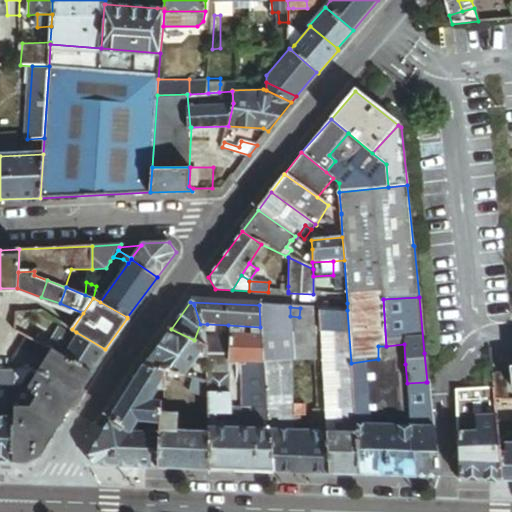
[(313,362),(321,362),(317,308),(300,308),(299,317),(290,316),(291,360),(291,362),(313,362)]
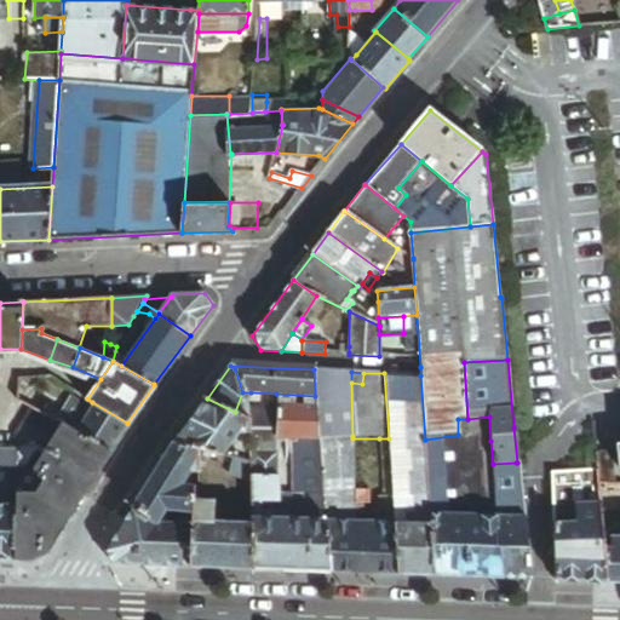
[(411,438),(425,440),(420,375),(384,373),(389,438),(411,438)]
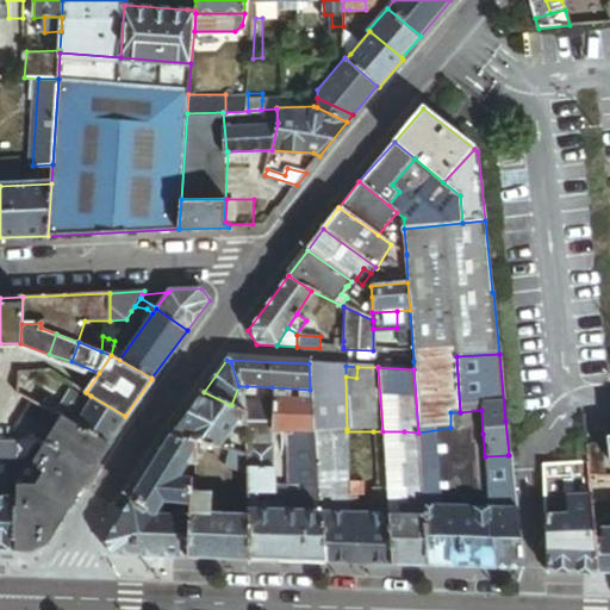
[(61,402),(19,375),(18,391),(55,412),(61,402)]
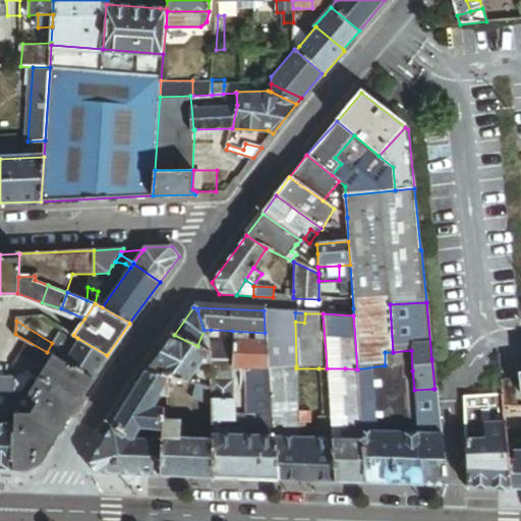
[(211,330),(204,330),(208,344),(216,345),(211,330)]
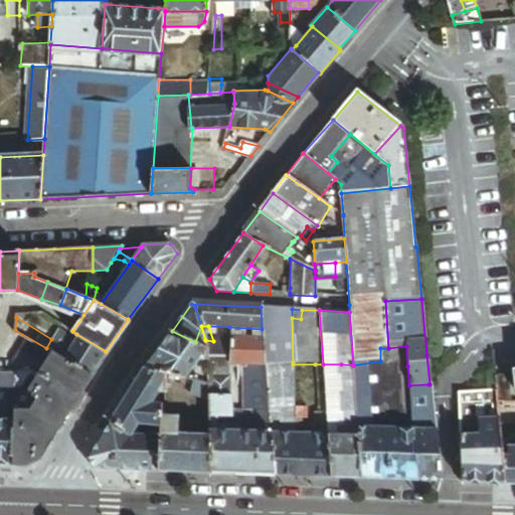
[(265,361),(262,329),(229,327),(229,334),(229,341),(230,363),(238,363),(244,363),(265,364),(265,361)]
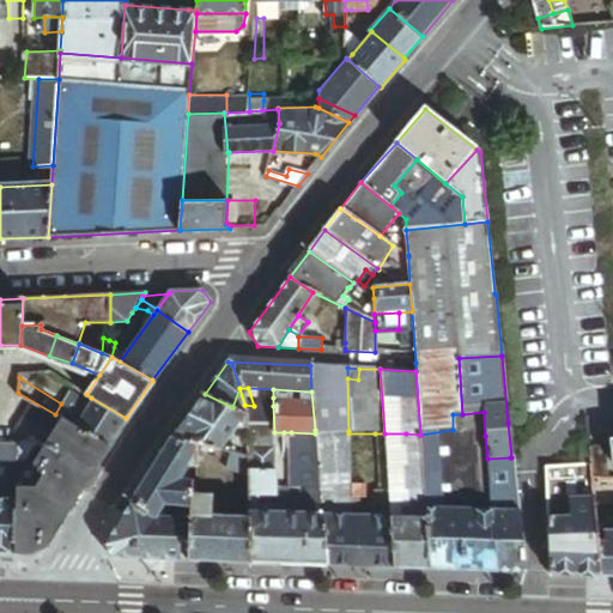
[(64,419),(74,425),(87,404),(68,392),(61,404),(55,414),(64,419)]
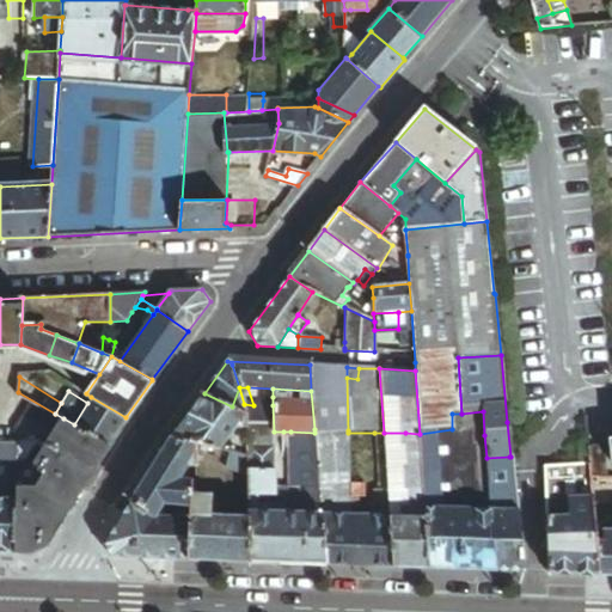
[(248,429),(246,414),(239,410),(232,407),(204,393),(172,438),(196,444),(221,451),(237,428),(248,429)]
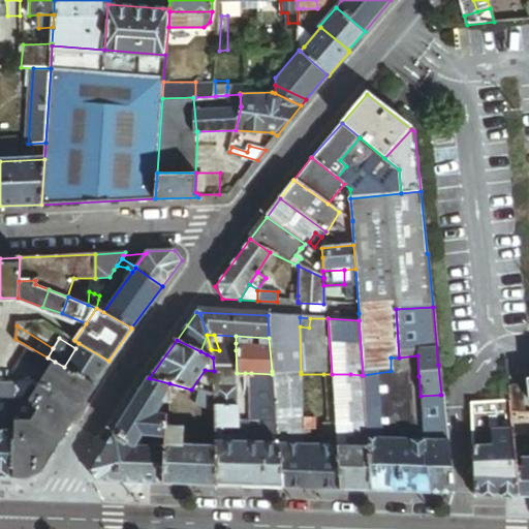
[(236,350),(236,343),(226,342),(226,350),(236,350)]
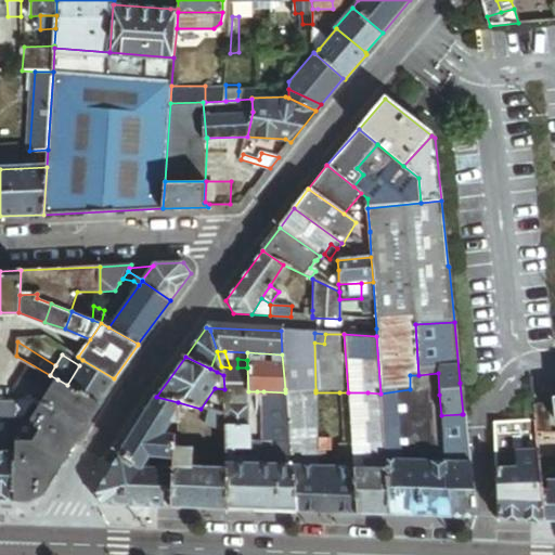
[(113,378),(114,378),(82,360),(79,365),(67,385),(98,402),(113,378)]
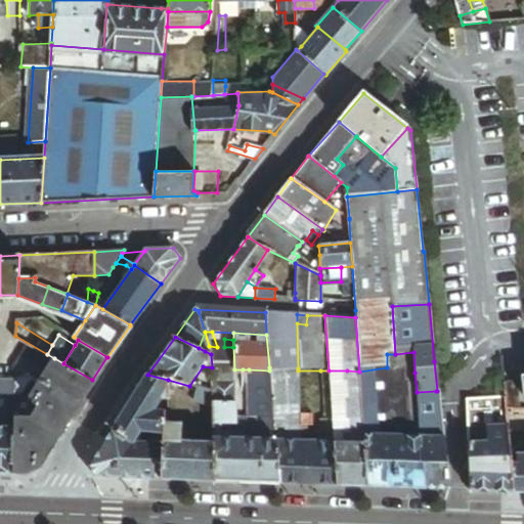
[(41,381),(53,359),(27,343),(16,367),(41,381)]
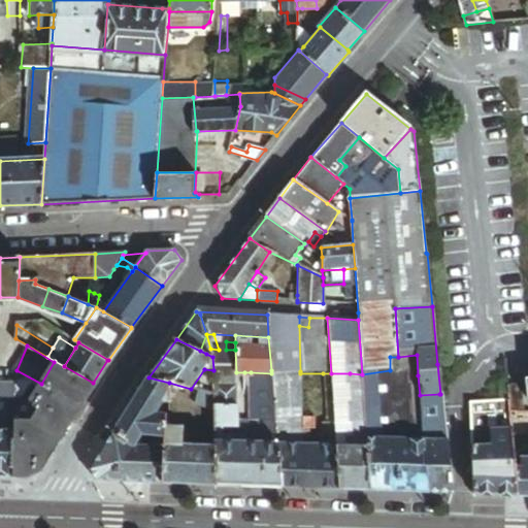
[(219,350),(210,349),(210,350),(212,356),(212,357),(213,370),(215,424),(236,424),(236,422),(236,372),(235,350),(226,350),(219,350)]
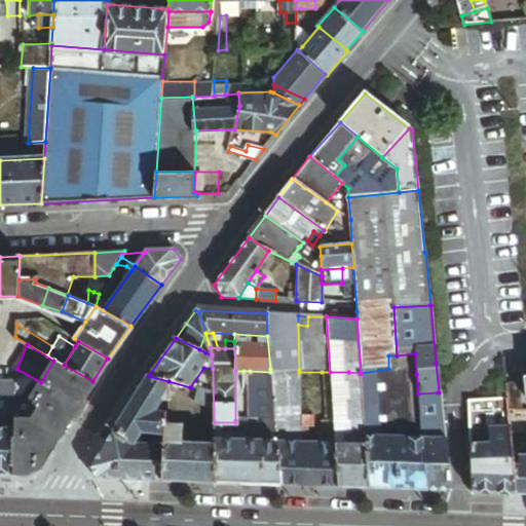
[(415,353),(397,355),(388,355),(388,369),(389,374),(405,374),(416,374),(415,353)]
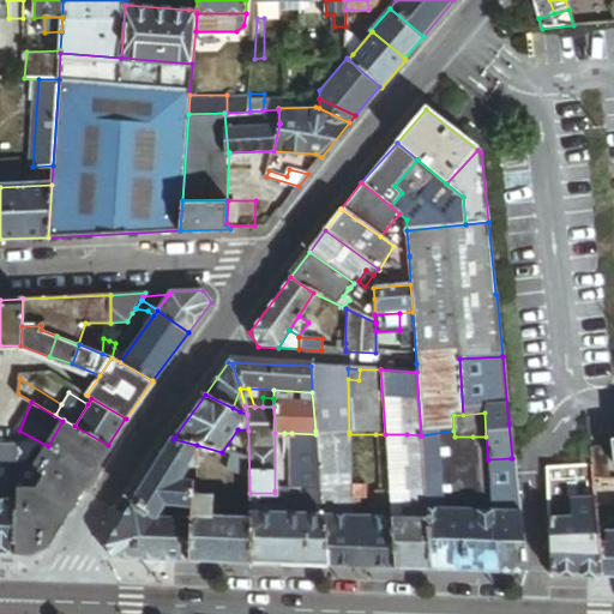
[(92,474),(108,445),(74,426),(64,420),(62,421),(48,446),(47,449),(58,455),(92,474)]
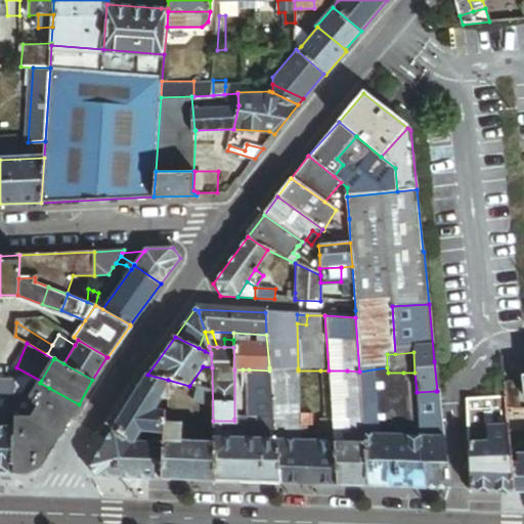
[(273,421),(275,440),(301,441),(301,437),(301,427),(301,416),(299,416),(298,370),(298,368),(269,367),(269,370),(273,421)]
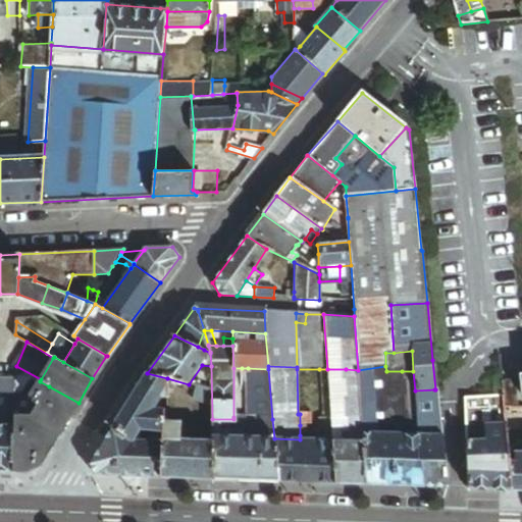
[(386,371),(385,366),(358,370),(360,396),(360,405),(361,418),(374,418),(378,417),(384,415),(386,414),(388,414),(386,375),(386,371)]
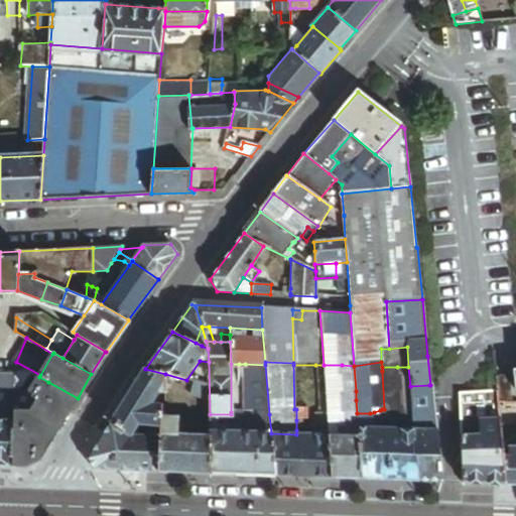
[(26,369),(14,363),(14,372),(14,384),(24,385),(25,385),(26,369)]
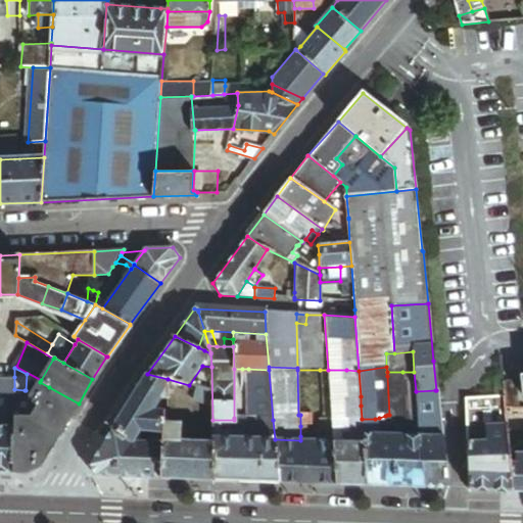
[(245,419),(273,420),(269,370),(248,369),(246,392),(245,419)]
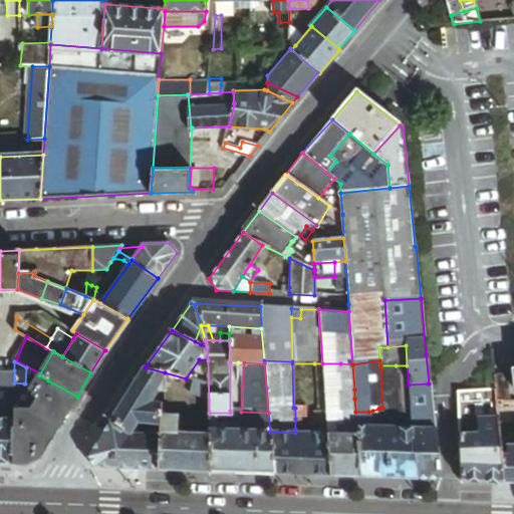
[(317,413),(325,412),(322,363),(314,363),(317,413)]
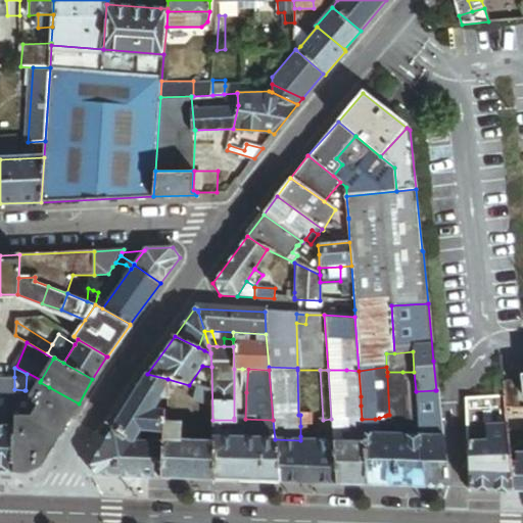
[(328,370),(331,419),(333,441),(351,442),(349,406),(352,406),(352,396),(347,396),(346,370),(328,370)]
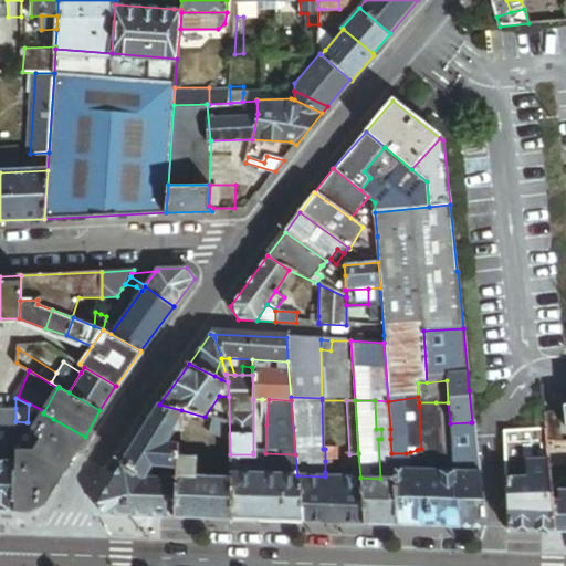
[(390,429),(388,401),(375,400),(376,429),(381,429),(390,429)]
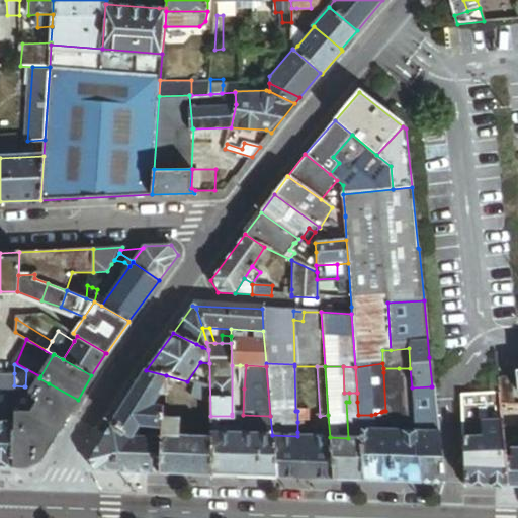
[(404,432),(399,368),(383,368),(383,372),(391,372),(394,411),(385,411),(383,411),(381,412),(381,422),(377,426),(372,425),(372,431),(404,432)]
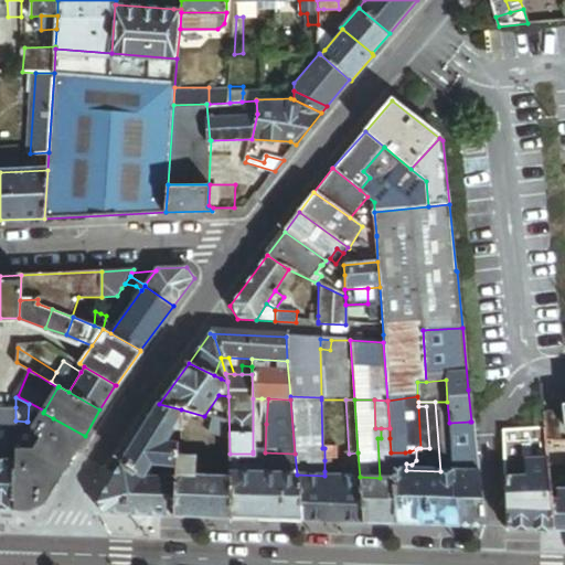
[(440,471),(452,472),(449,423),(447,402),(435,402),(440,471)]
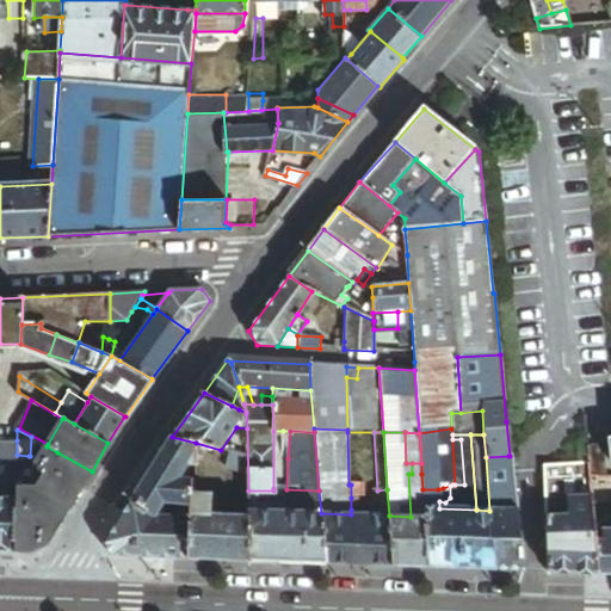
[(48,468),(57,452),(47,446),(31,437),(30,456),(29,456),(48,468)]
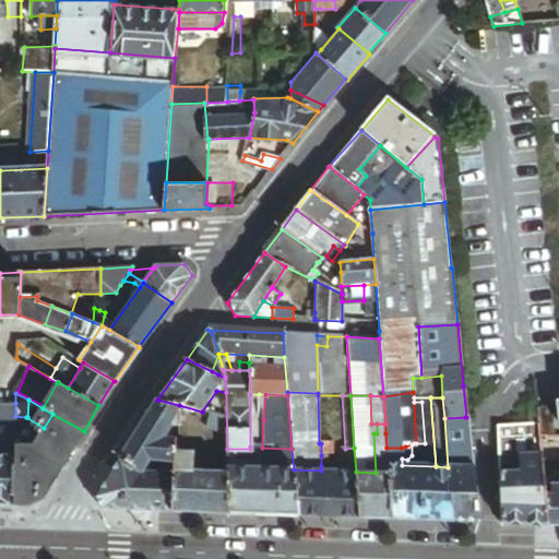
[(179,407),(179,405),(157,400),(145,416),(118,459),(144,472),(150,463),(164,441),(171,427),(178,428),(178,427),(178,424),(179,407)]
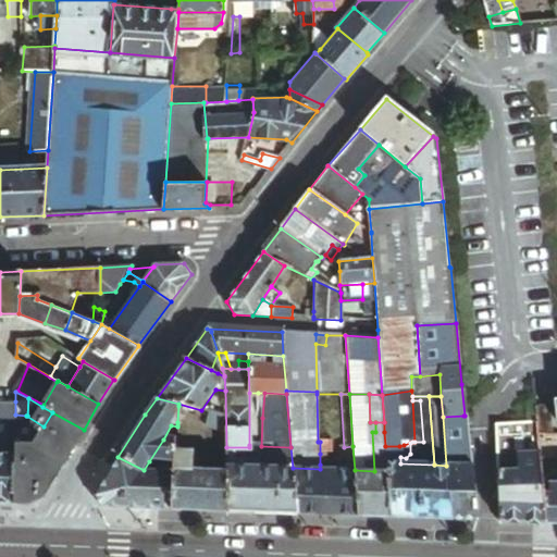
[(0,452),(13,453),(14,441),(14,430),(14,423),(15,415),(15,401),(0,400),(0,452)]
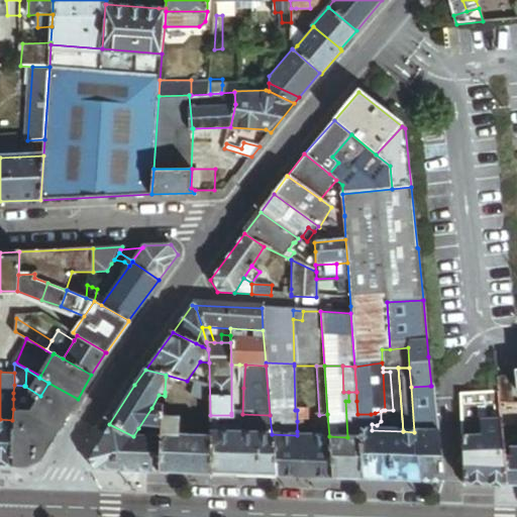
[(390,372),(383,372),(385,410),(393,410),(390,372)]
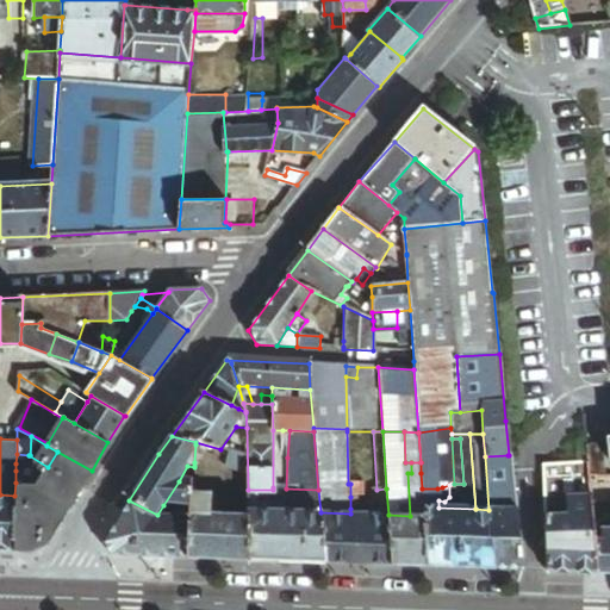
[(195,444),(194,462),(204,464),(230,468),(230,454),(195,444)]
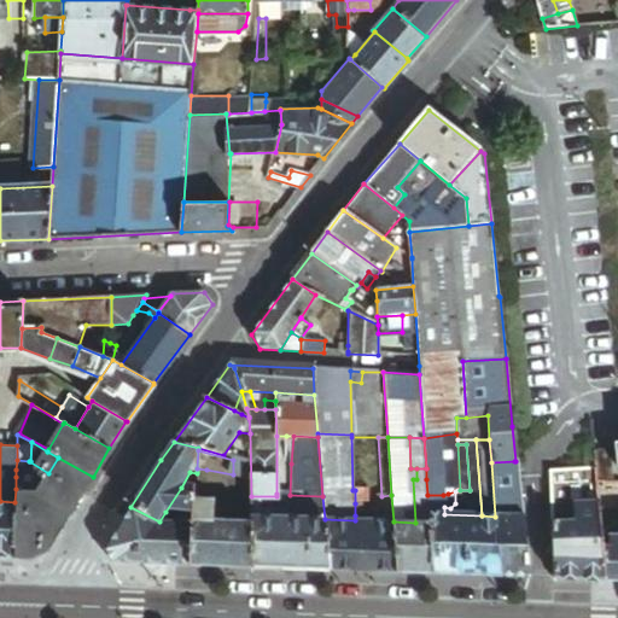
[(610,453),(593,454),(594,470),(596,484),(612,485),(610,453)]
